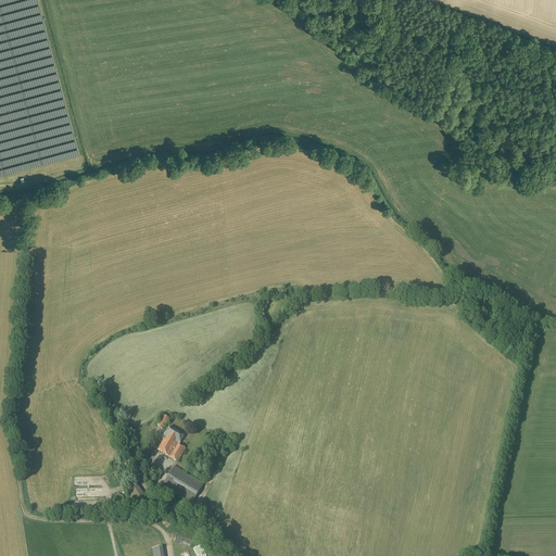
[(163,430),(169,420),(163,415),(156,426),(163,430)]
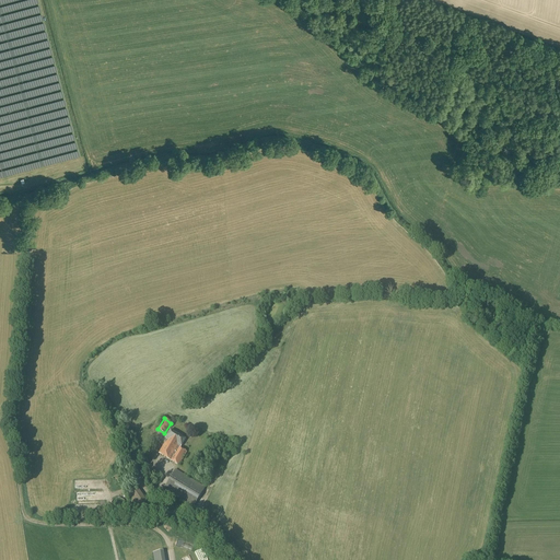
[(178,466),(186,453),(181,448),(185,440),(171,431),(165,439),(167,440),(159,454),(178,466)]
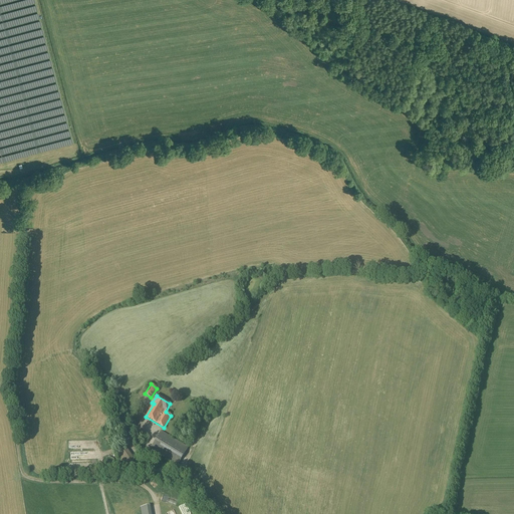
[(178,466),(188,448),(162,432),(151,450),(178,466)]
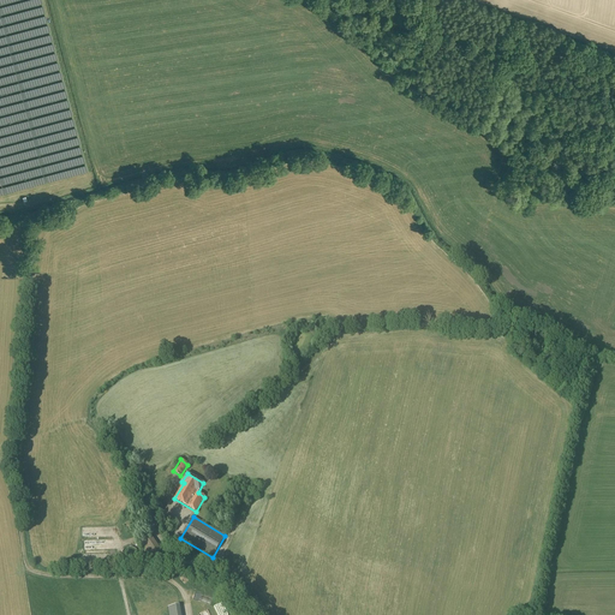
[(149,560),(162,551),(150,535),(137,544),(149,560)]
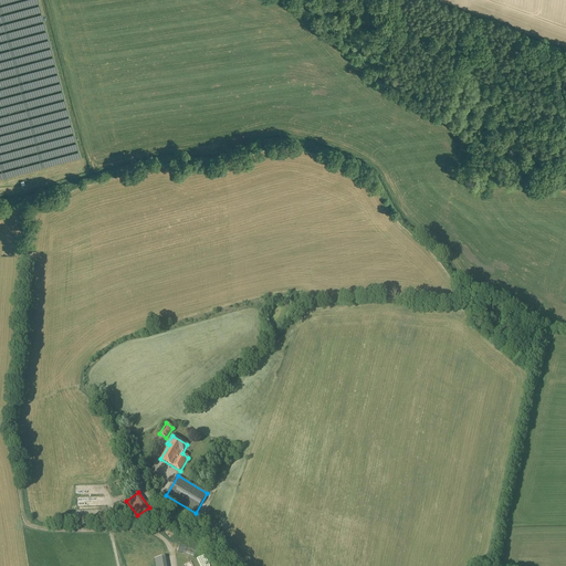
[(128,515),(128,513),(128,512),(127,511),(126,510),(125,509),(124,507),(122,507),(121,507),(119,507),(118,507),(116,509),(115,510),(114,511),(114,512),(113,513),(113,514),(113,516),(113,517),(114,519),(115,520),(116,521),(117,522),(118,522),(121,523),(122,523),(123,522),(124,522),(126,521),(127,520),(127,517),(128,516),(128,515)]
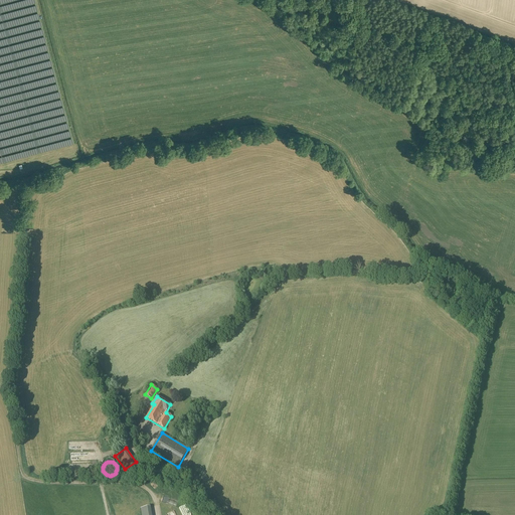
[(147,478),(151,471),(140,465),(136,473),(147,478)]
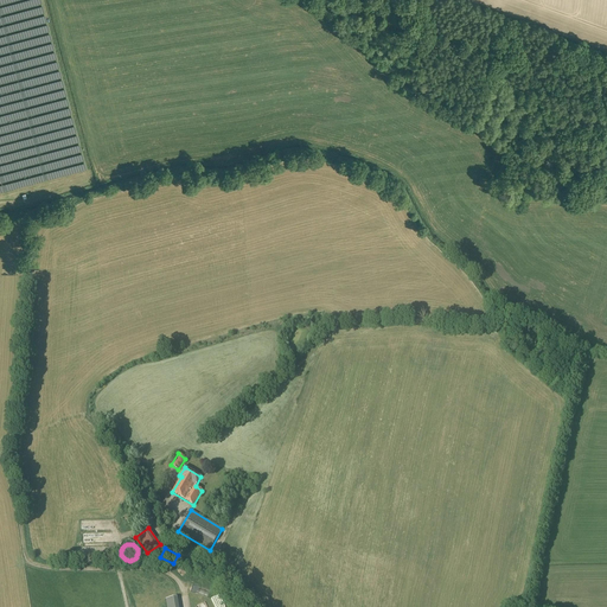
[(168,599),(168,606),(180,606),(179,596),(168,599)]
